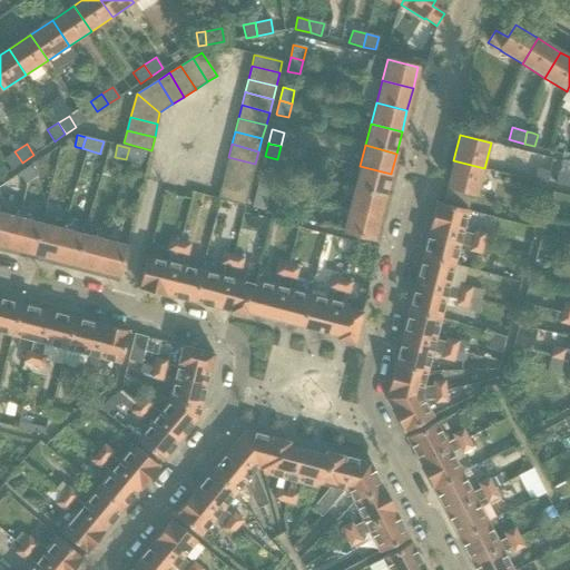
[(129,148),(126,159),(140,163),(143,151),(129,148)]
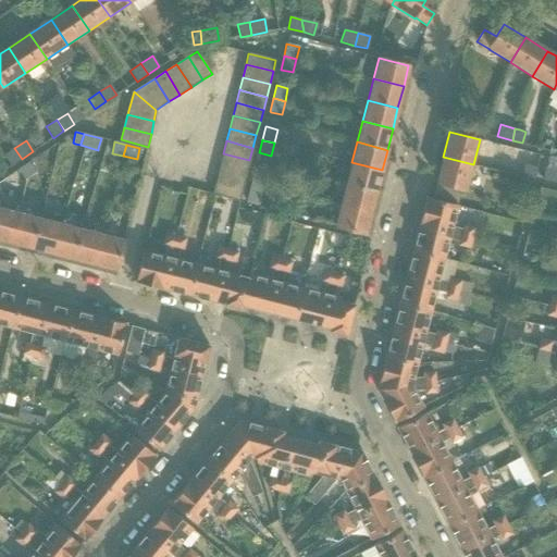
[(22,159),(14,148),(3,155),(11,165),(22,159)]
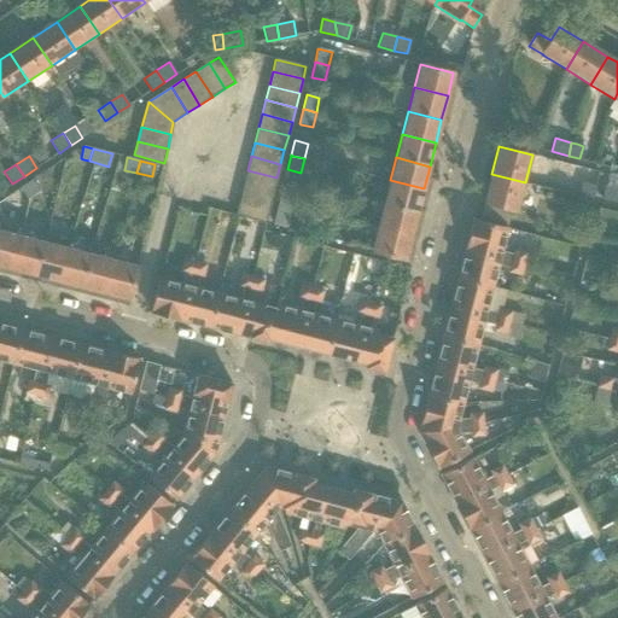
[(248,170),(244,185),(273,192),(277,178),(248,170)]
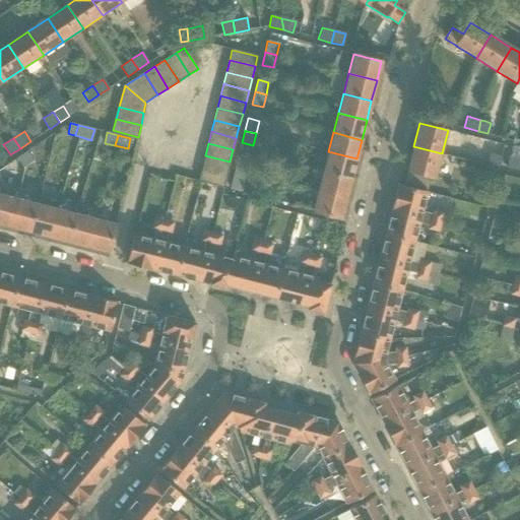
[(408,170),(404,186),(427,192),(427,191),(428,190),(428,188),(431,176),(436,177),(442,153),(413,146),(408,170)]
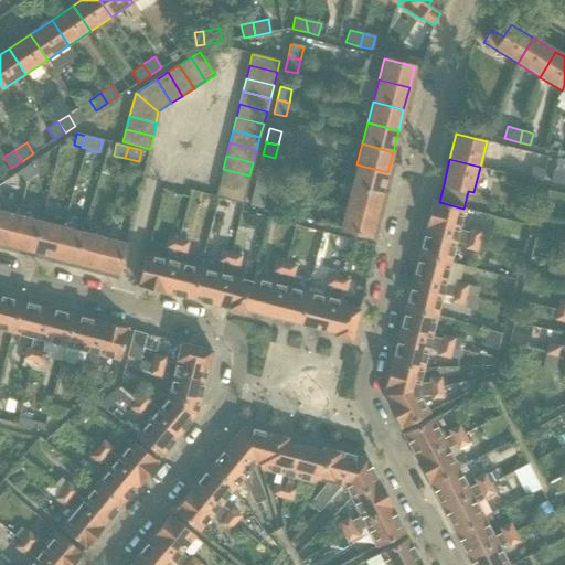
[(30,164),(19,172),(25,182),(36,174),(30,164)]
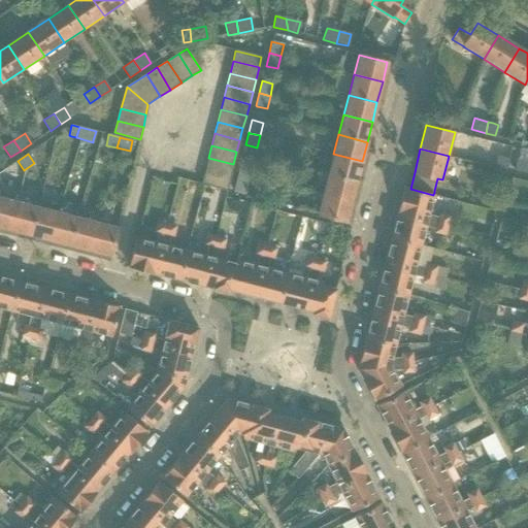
[(333,154),(328,173),(357,180),(362,161),(333,154)]
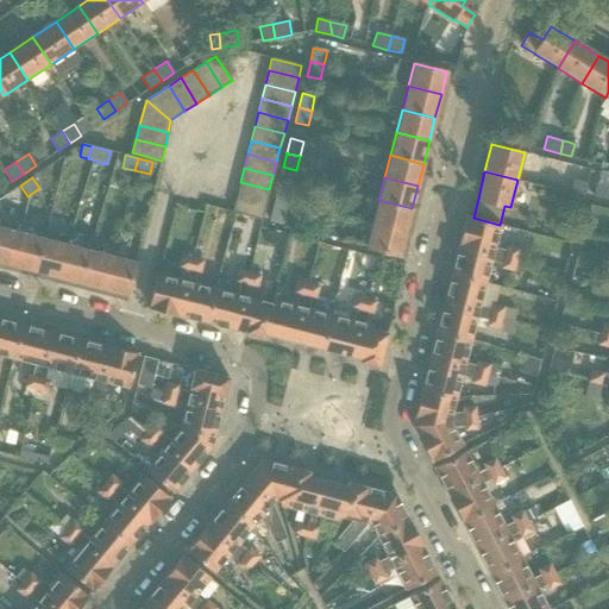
[(573,179),(570,193),(584,196),(586,183),(573,179)]
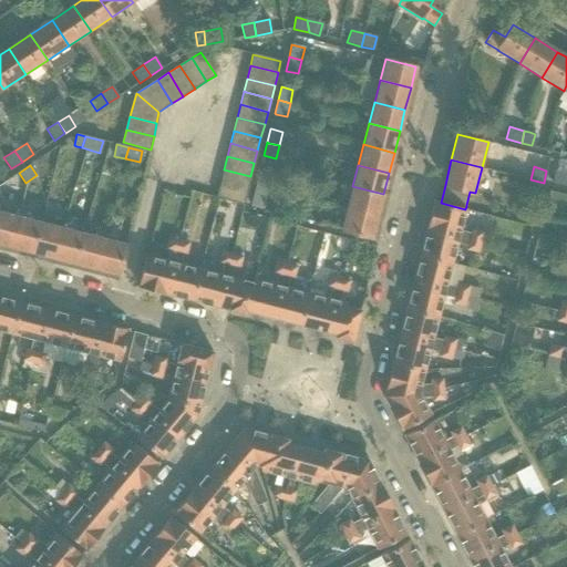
[(247,189),(250,176),(224,169),(220,183),(247,189)]
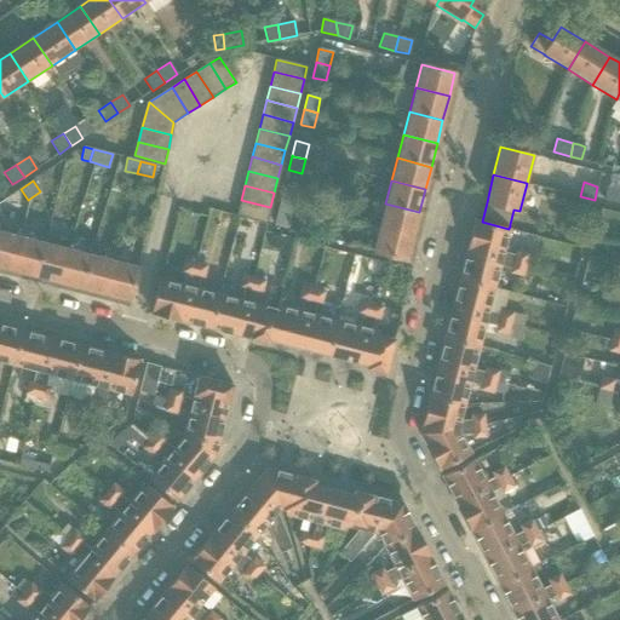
[(619,189),(606,185),(602,200),(619,204),(619,201),(619,189)]
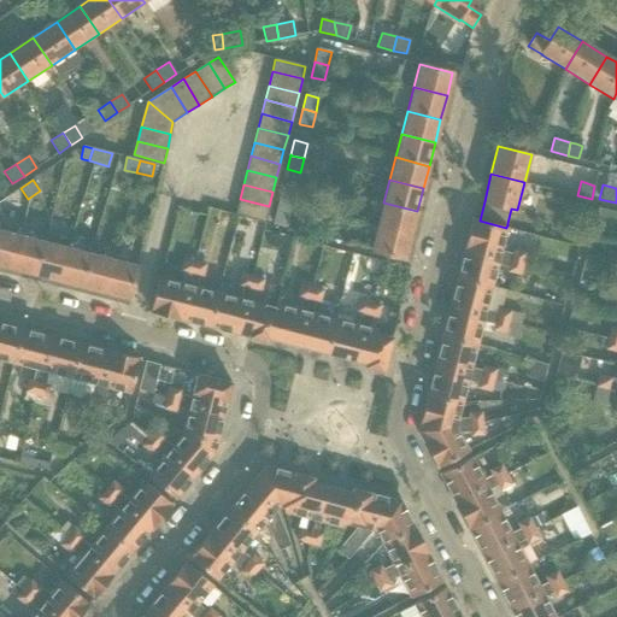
[(282,187),(278,201),(292,205),(295,189),(282,187)]
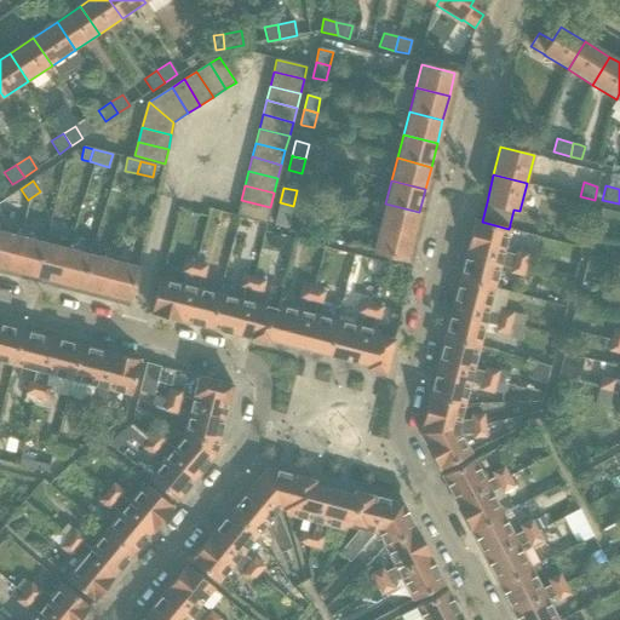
[(595,200),(580,196),(577,212),(590,216),(595,200)]
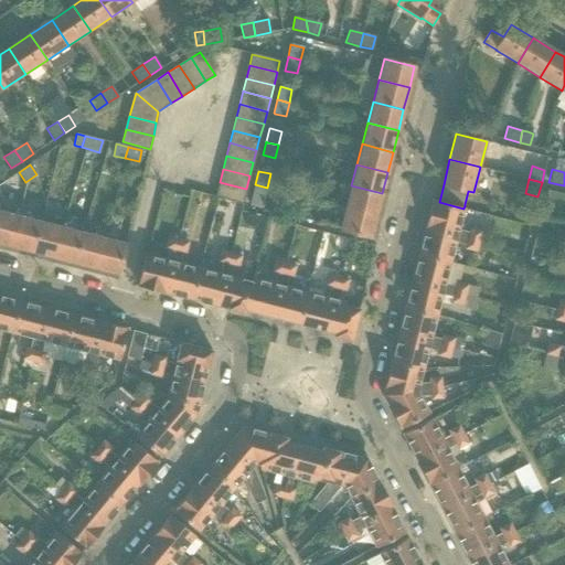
[(220,182),(215,196),(243,204),(246,189),(220,182)]
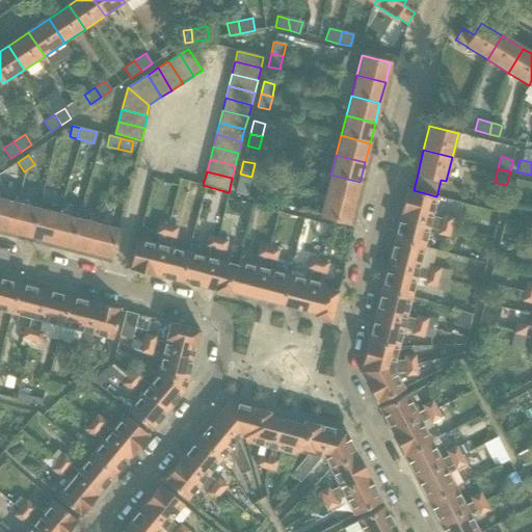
[(251,177),(240,174),(237,186),(248,189),(251,177)]
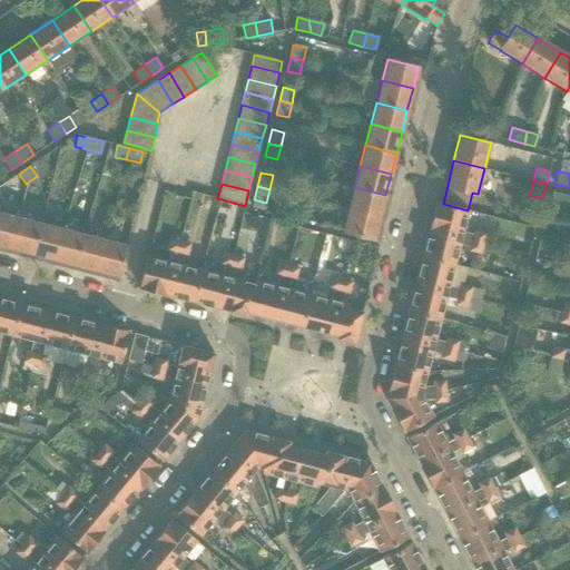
[(354,187),(349,208),(380,216),(385,195),(354,187)]
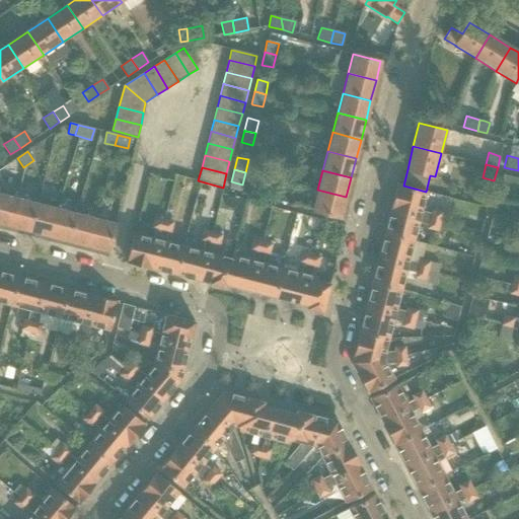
[(0,222),(10,225),(17,198),(0,193),(0,186),(1,180),(0,179),(0,222)]
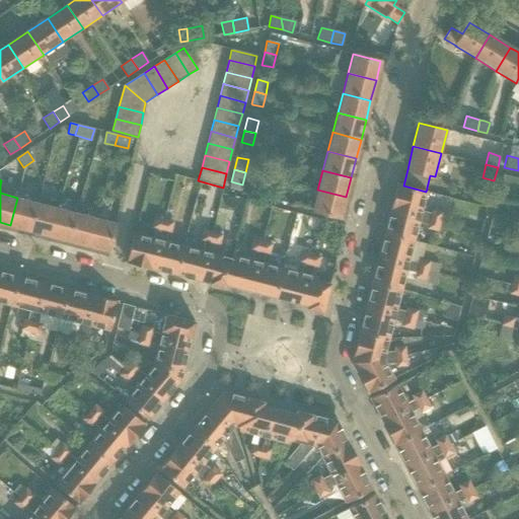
[(397,184),(391,211),(440,223),(442,212),(432,210),(431,213),(422,211),(427,192),(426,192),(403,186),(397,184)]
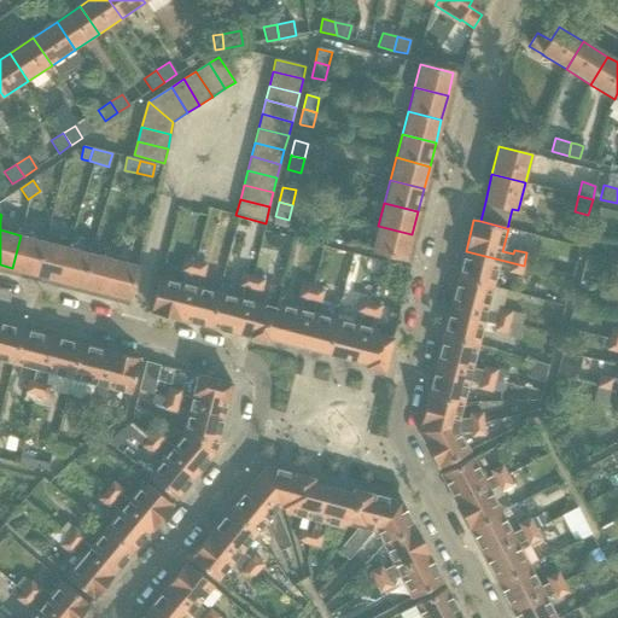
[(412,234),(378,226),(372,251),(406,260),(412,234)]
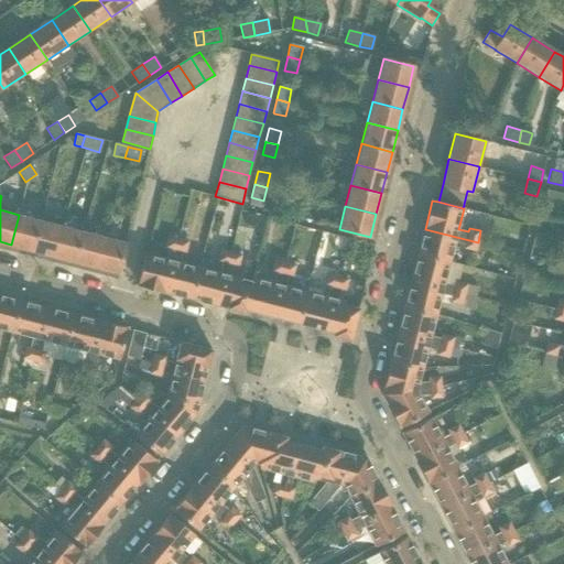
[(11,245),(32,250),(40,220),(19,215),(11,245)]
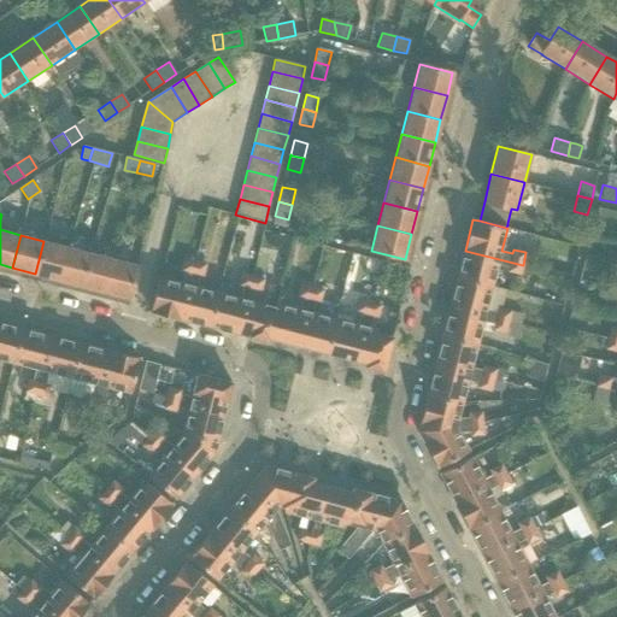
[(35,274),(58,280),(66,246),(43,241),(35,274)]
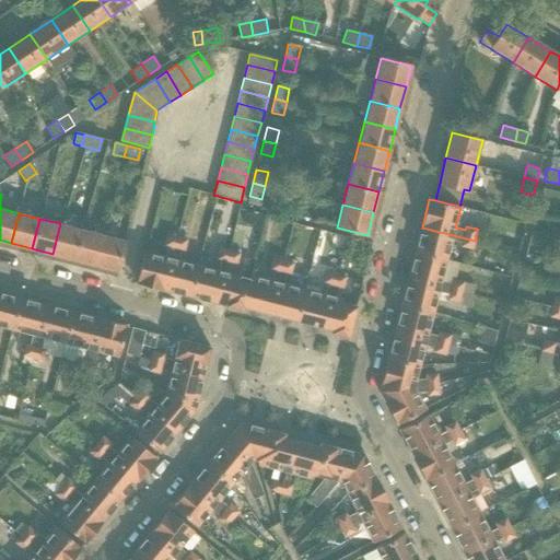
[(53,254),(73,259),(81,229),(60,223),(53,254)]
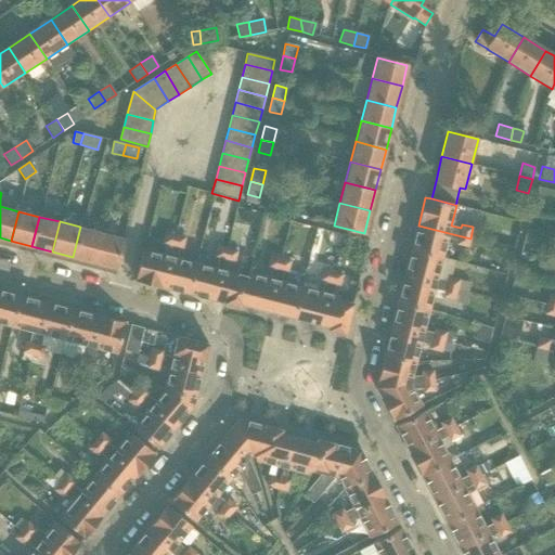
[(418,226),(412,252),(442,259),(448,237),(457,241),(456,244),(468,247),(470,239),(418,226)]
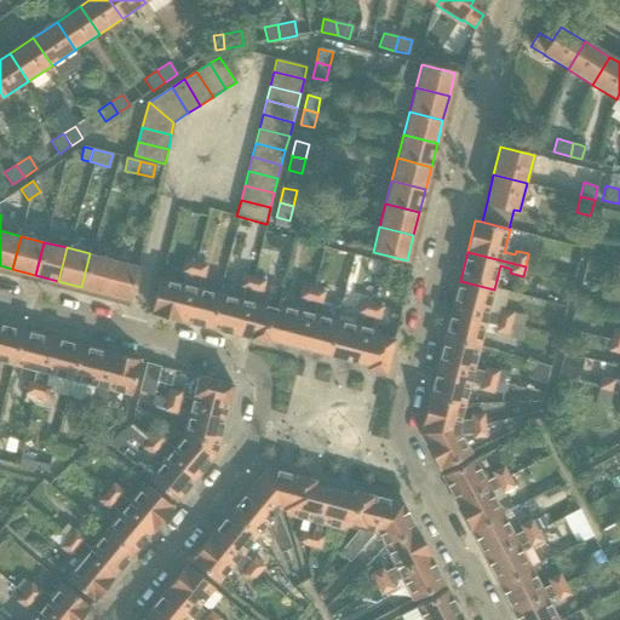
[(81,287),(107,293),(115,260),(90,253),(81,287)]
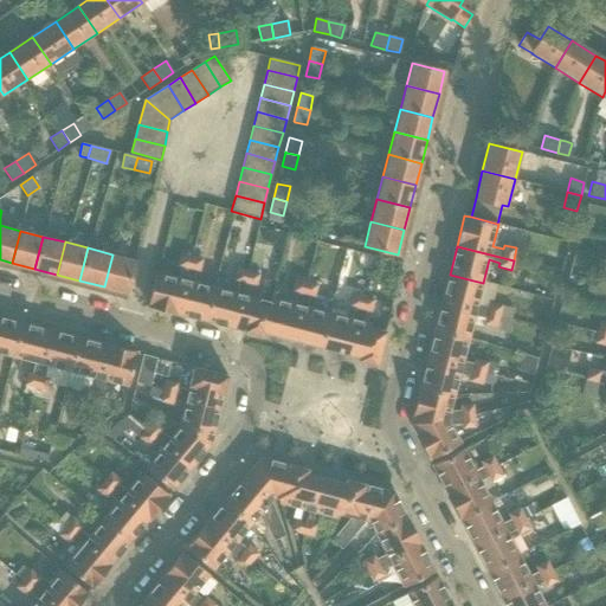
[(113,255),(104,287),(127,294),(133,270),(136,260),(134,259),(127,258),(113,255)]
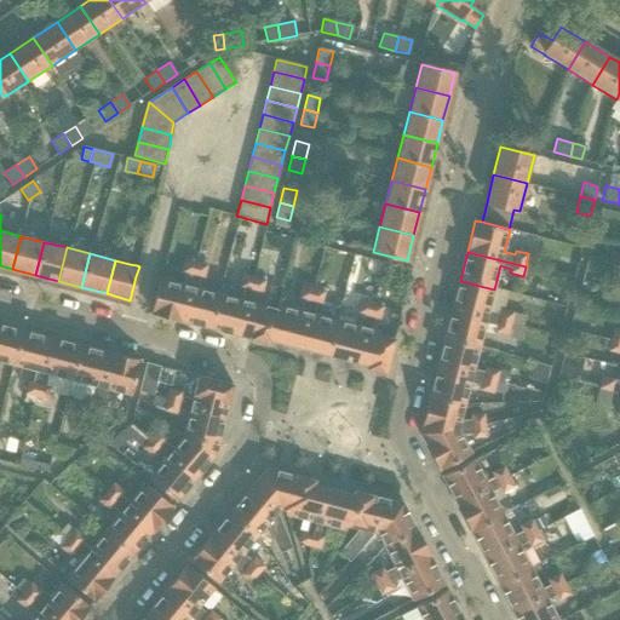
[(158,290),(151,314),(182,321),(196,263),(194,263),(191,262),(185,260),(182,274),(185,274),(183,285),(160,279),(158,290)]
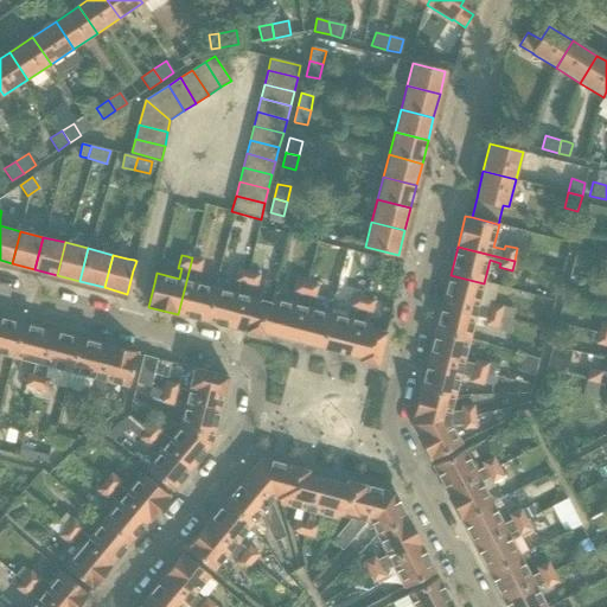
[(192,257),(178,314),(206,321),(215,287),(192,281),(196,272),(199,273),(203,261),(192,257)]
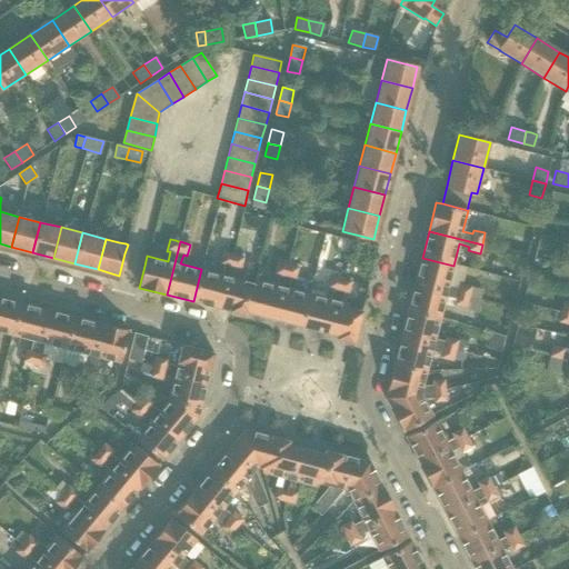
[(193,301),(220,308),(233,255),(222,252),(220,265),(223,265),(221,275),(201,269),(193,301)]
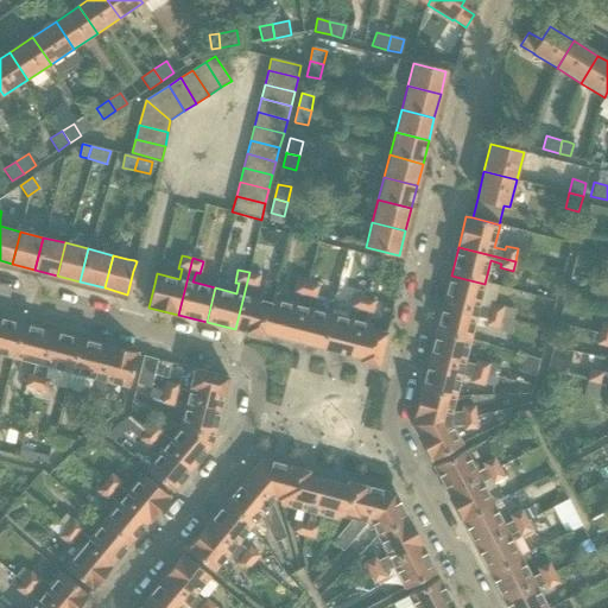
[(235,329),(264,336),(273,298),(272,298),(272,302),(251,297),(253,286),(257,287),(260,276),(249,272),(235,329)]
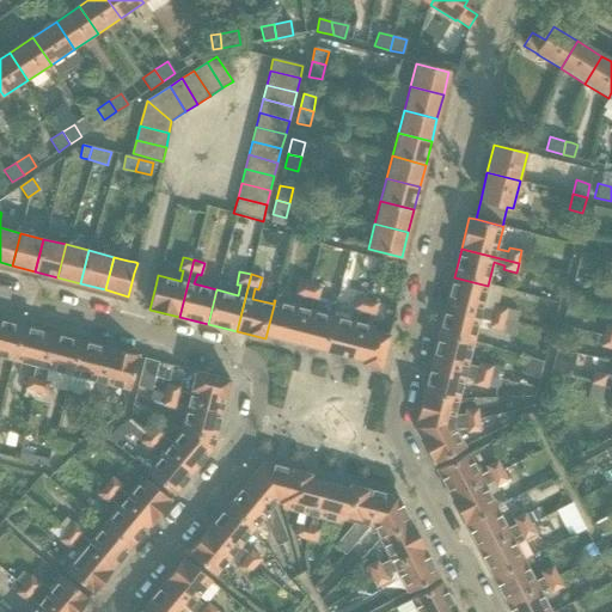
[(454,277),(447,305),(505,319),(507,308),(494,305),(493,310),(483,307),(488,286),(454,277)]
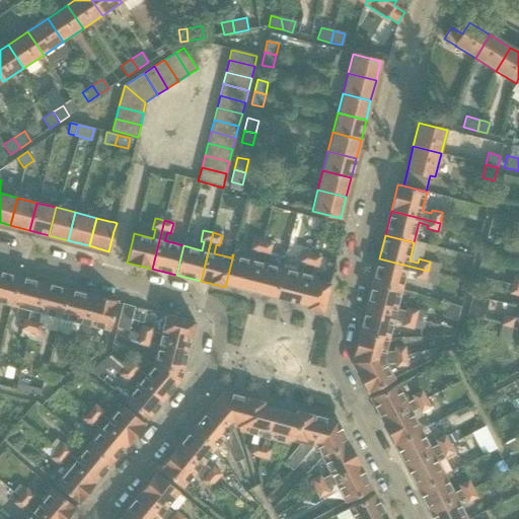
[(226,284),(250,290),(263,241),(253,239),(250,249),(254,250),(251,260),(233,254),(225,287),(225,288),(226,284)]
